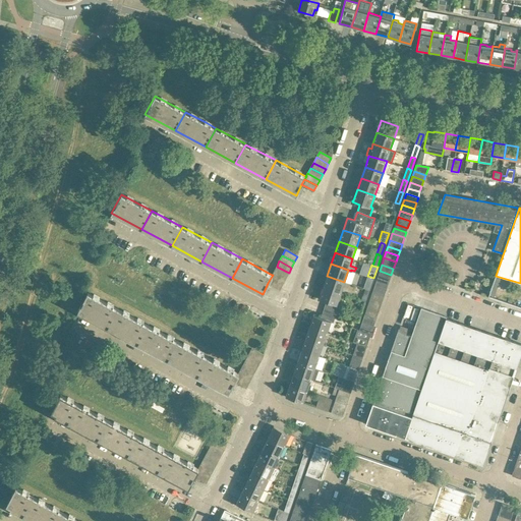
[(286,278),(289,273),(277,267),(274,272),(286,278)]
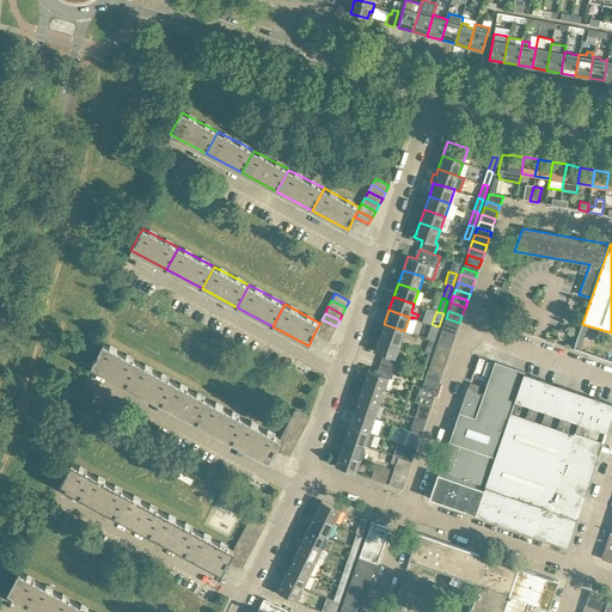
[(318,326),(332,334),(336,326),(322,319),(319,323),(320,323),(318,326)]
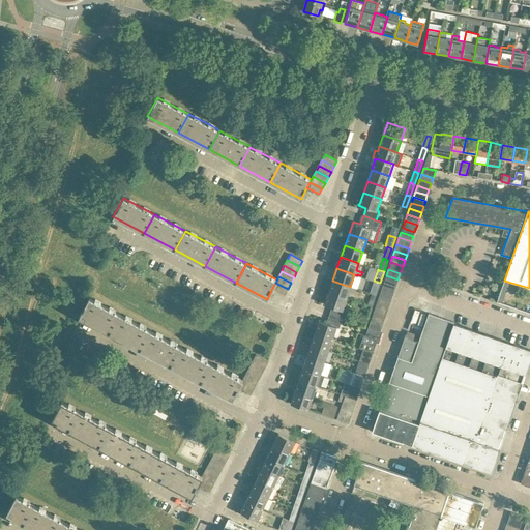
[(385,280),(383,285),(394,289),(396,284),(385,280)]
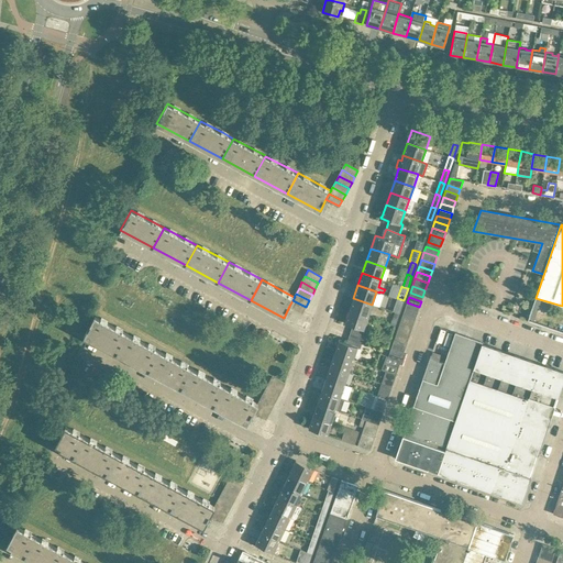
[(368,317),(372,305),(353,298),(349,310),(368,317)]
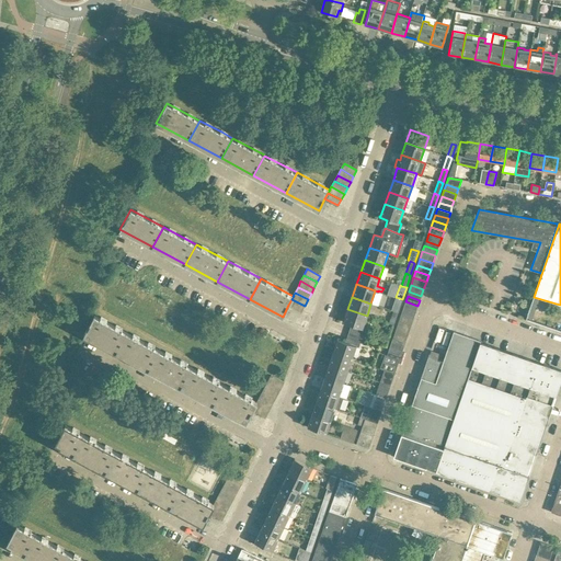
[(396,297),(391,310),(392,310),(398,312),(402,299),(396,297)]
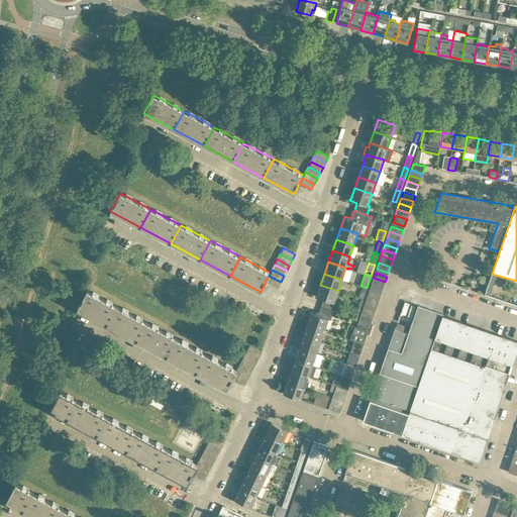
[(278,287),(278,286),(281,282),(269,276),(266,281),(278,287)]
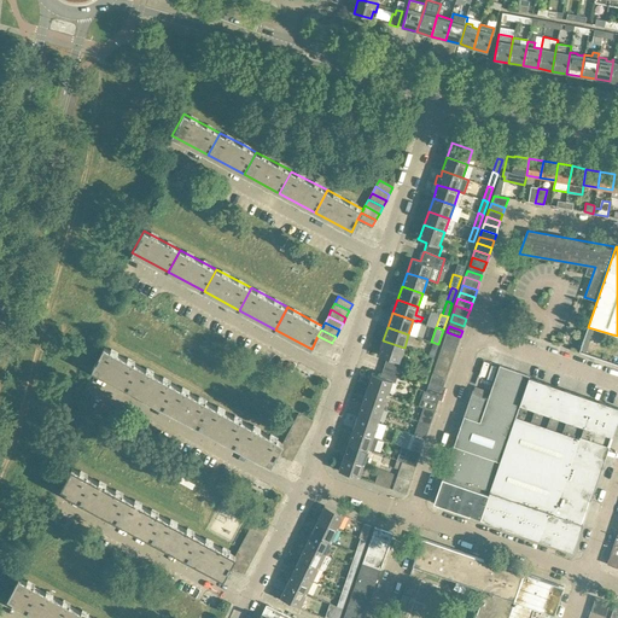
[(444,339),(458,344),(460,337),(447,332),(444,339)]
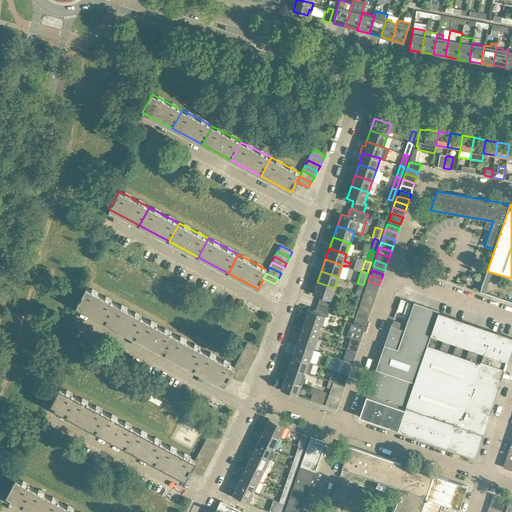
[(368,281),(366,287),(377,291),(379,285),(368,281)]
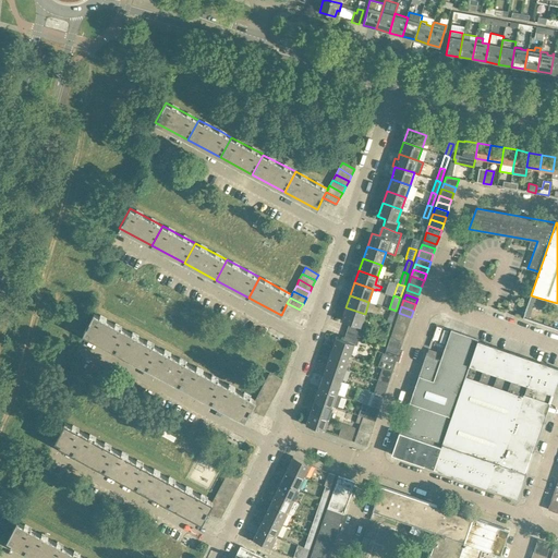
[(350,323),(347,331),(360,336),(363,327),(361,326),(365,314),(346,307),(341,320),(350,323)]
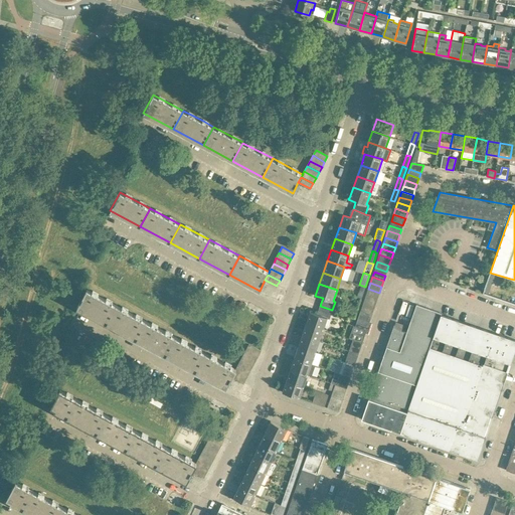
[(356,297),(361,298),(365,287),(360,285),(356,297)]
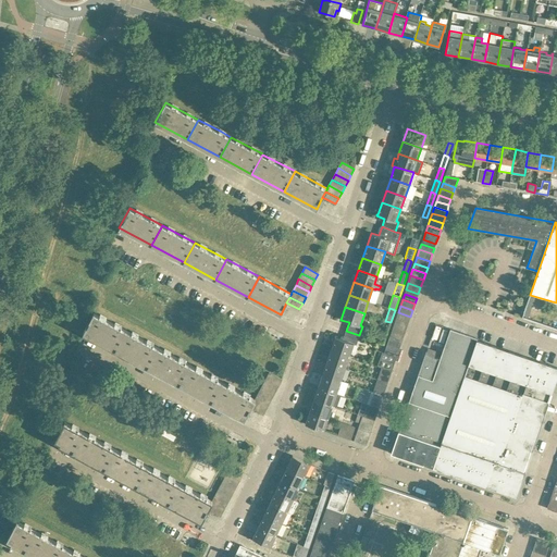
[(126,331),(94,312),(83,333),(115,350),(126,331)]
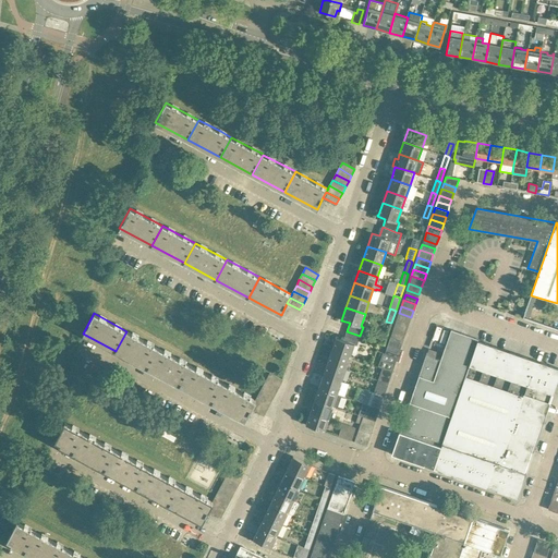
[(397,319),(409,324),(411,317),(399,313),(397,319)]
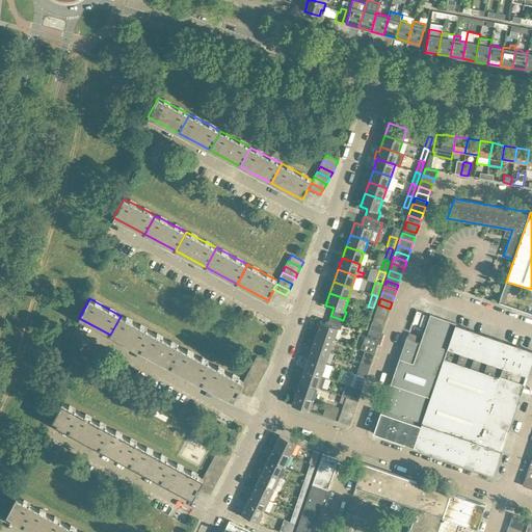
[(378,304),(376,311),(388,314),(390,309),(378,304)]
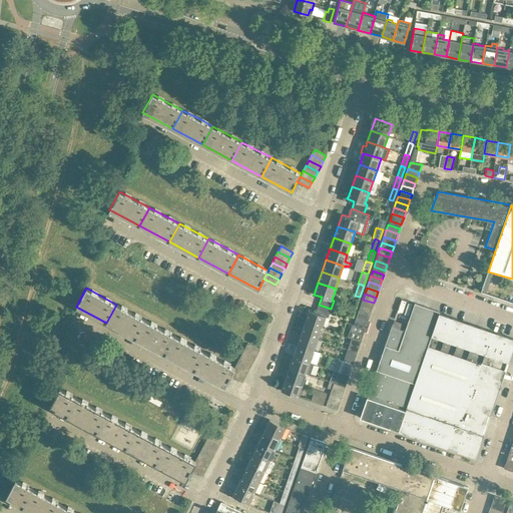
[(361,305),(372,309),(374,303),(363,300),(361,305)]
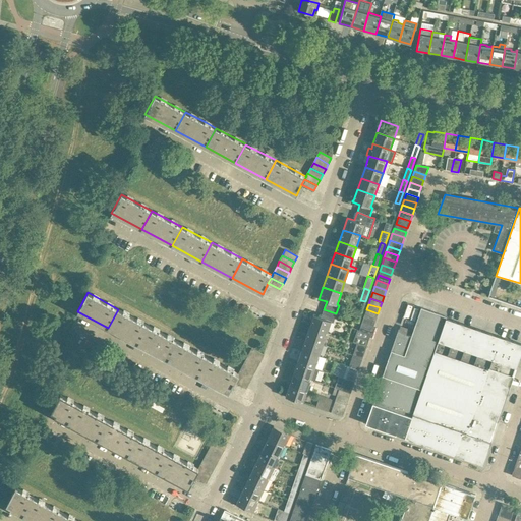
[(383,375),(421,389),(446,317),(447,316),(421,307),(409,341),(396,337),(383,375)]
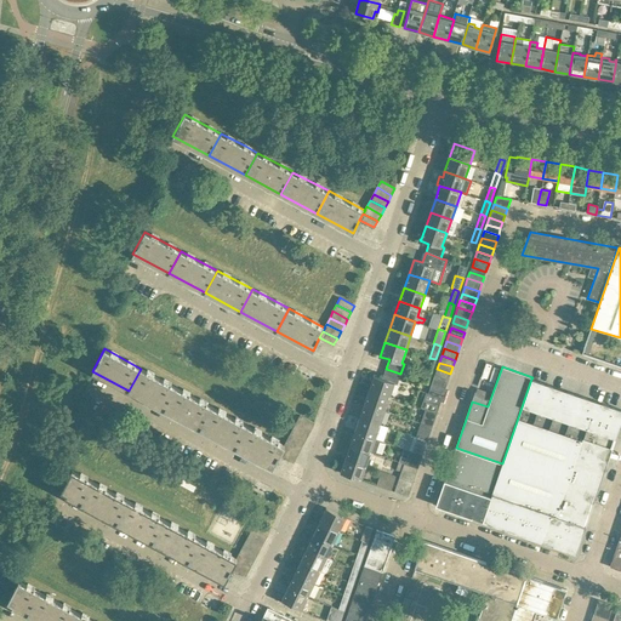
[(141,369),(129,391),(164,410),(176,387),(141,369)]
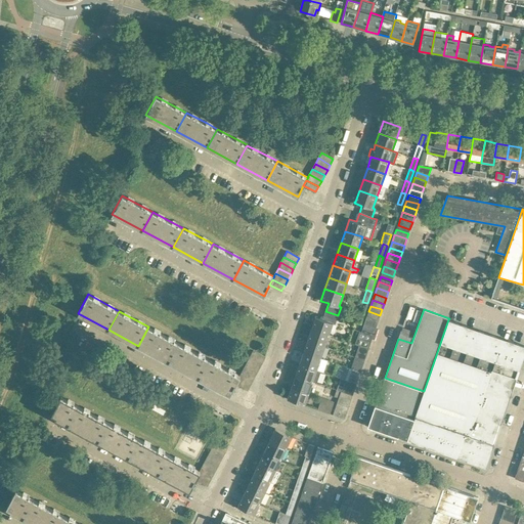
[(336,324),(338,315),(325,311),(322,319),(315,317),(311,329),(330,335),(333,323),(336,324)]
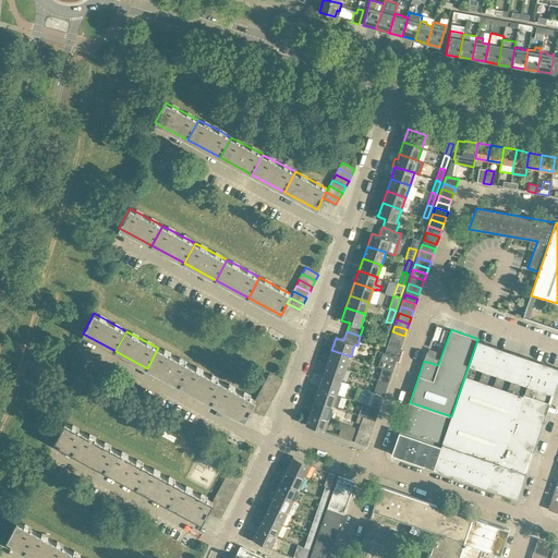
[(392,331),(390,337),(402,341),(404,336),(392,331)]
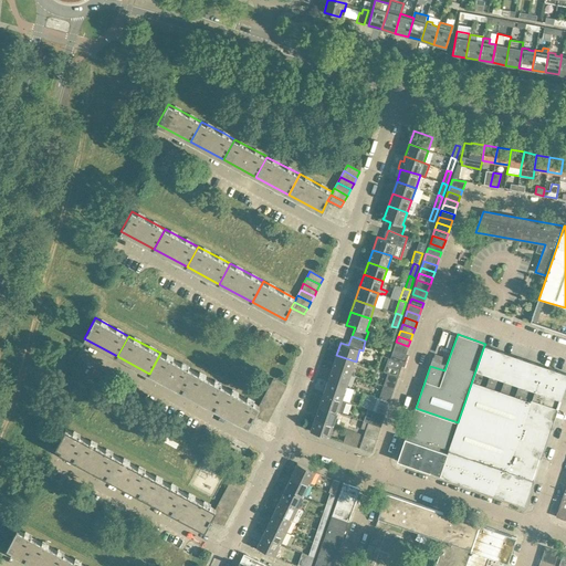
[(396,342),(394,348),(406,353),(408,346),(396,342)]
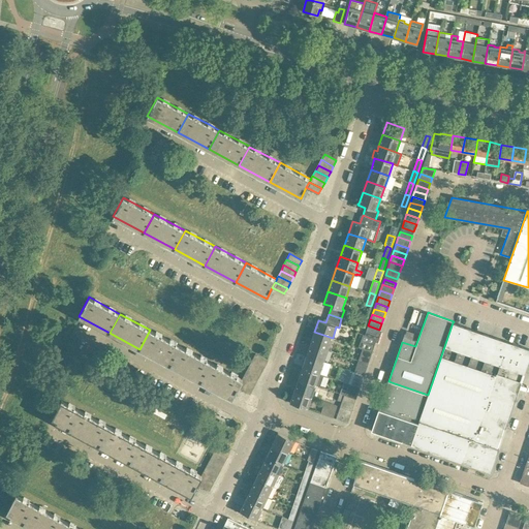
[(528,348),(453,322),(428,395),(411,443),(411,444),(491,472),(528,360),(528,348)]
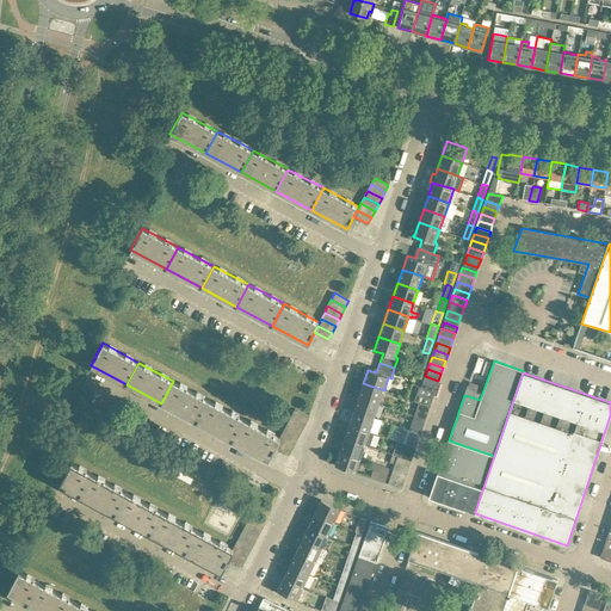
[(423,383),(437,387),(438,381),(425,376),(423,383)]
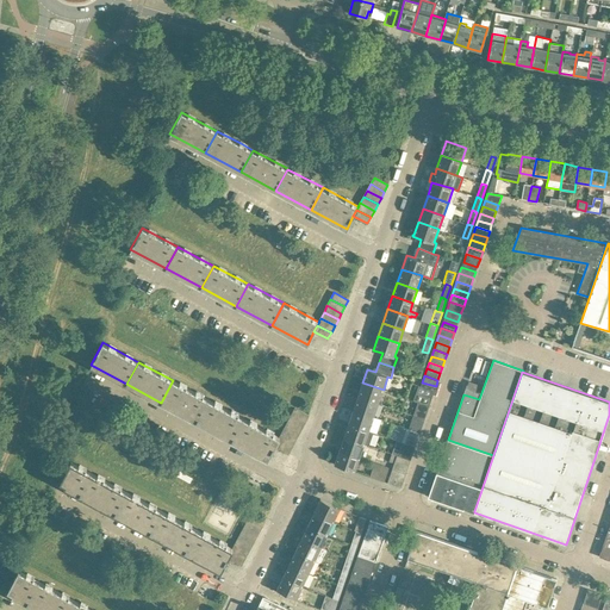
[(209,399),(173,380),(161,403),(197,422),(209,399)]
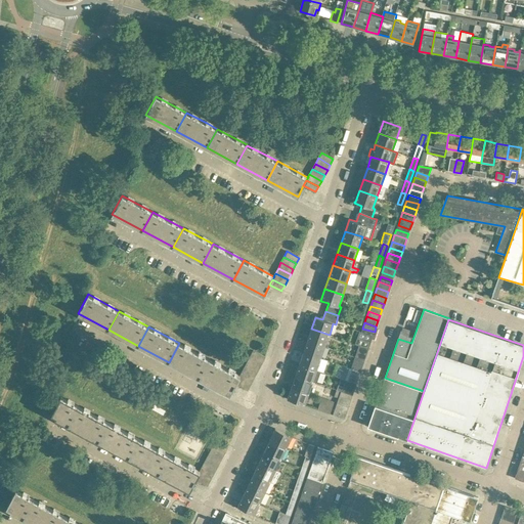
[(311,329),(307,340),(325,347),(330,335),(311,329)]
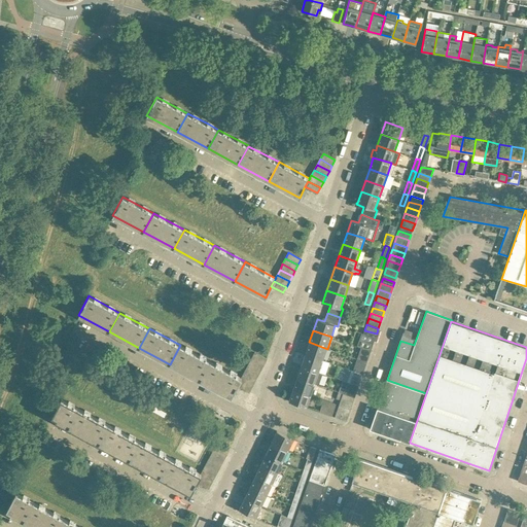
[(377,334),(364,330),(363,334),(361,332),(359,339),(373,344),(377,334)]
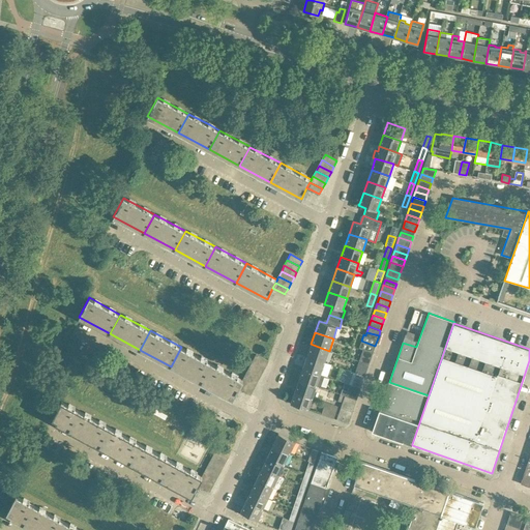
[(373,353),(375,346),(361,341),(358,348),(361,349),(373,353)]
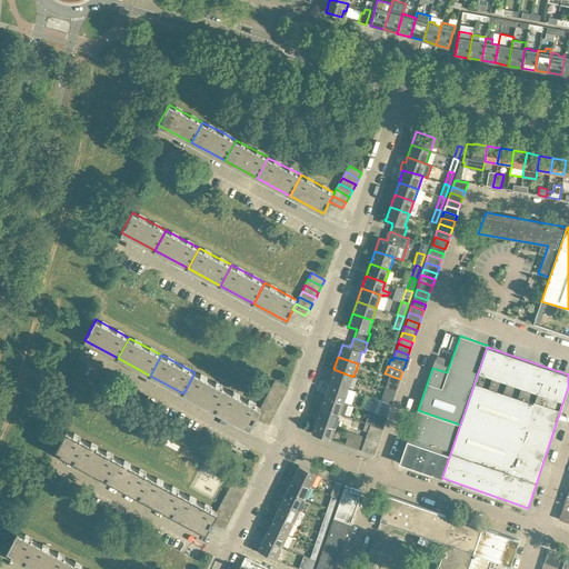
[(349,389),(353,377),(333,369),(329,382),(349,389)]
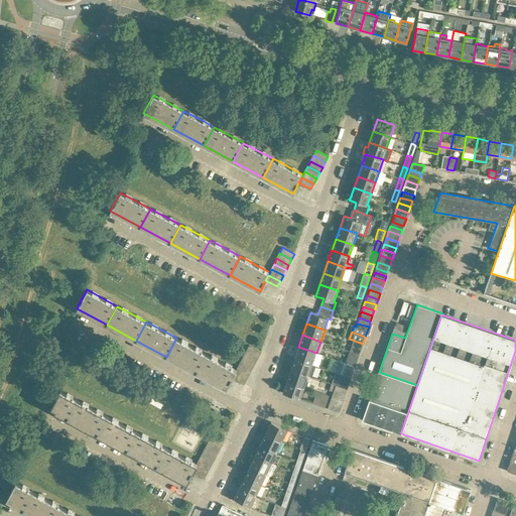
[(166,357),(197,373),(206,354),(176,338),(166,357)]
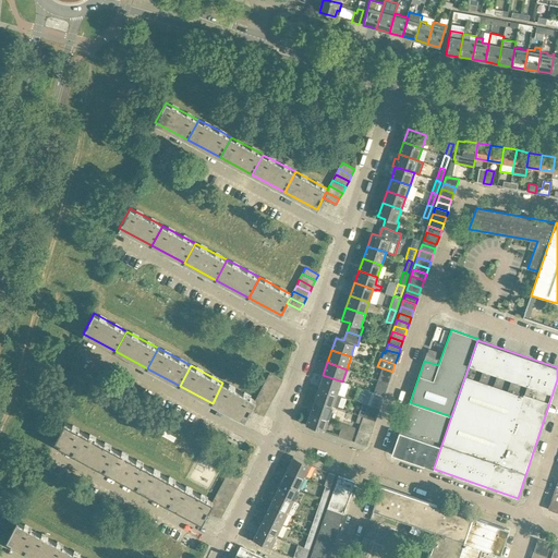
[(380,367),(376,379),(388,384),(392,372),(380,367)]
